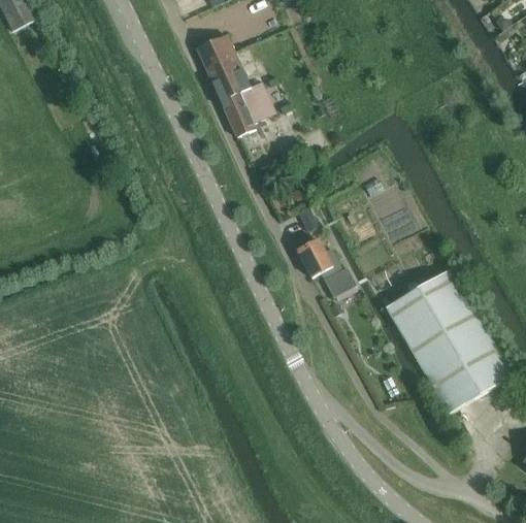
[(0,6),(11,30),(38,17),(29,0),(0,0),(0,6)]
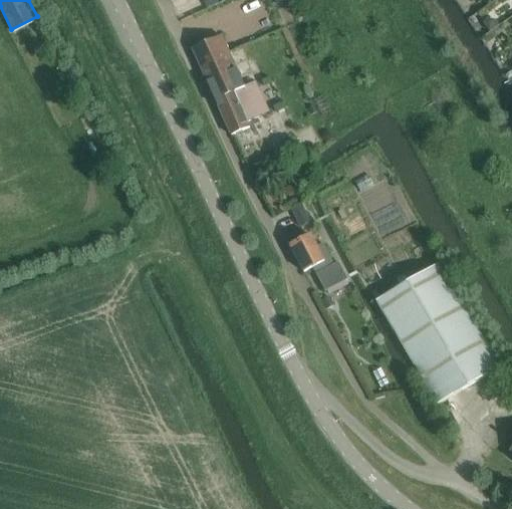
[(487,15),(482,19),(489,29),(496,23),(494,20),(492,17),(487,15)]
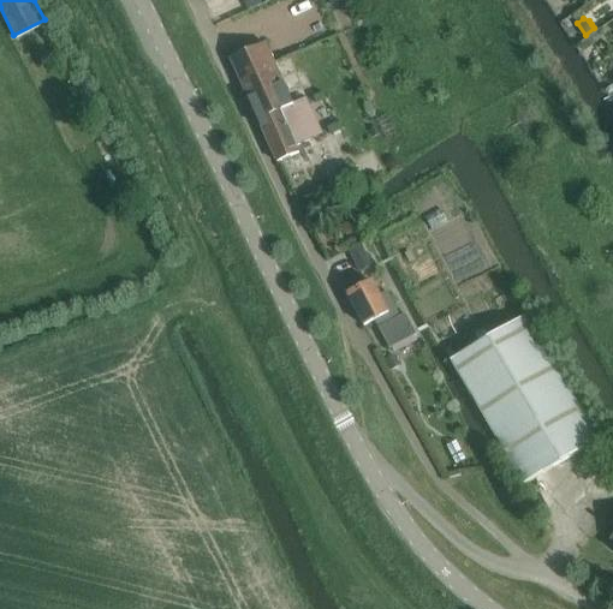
[(286,91),(263,41),(228,57),(253,107),(286,91)]
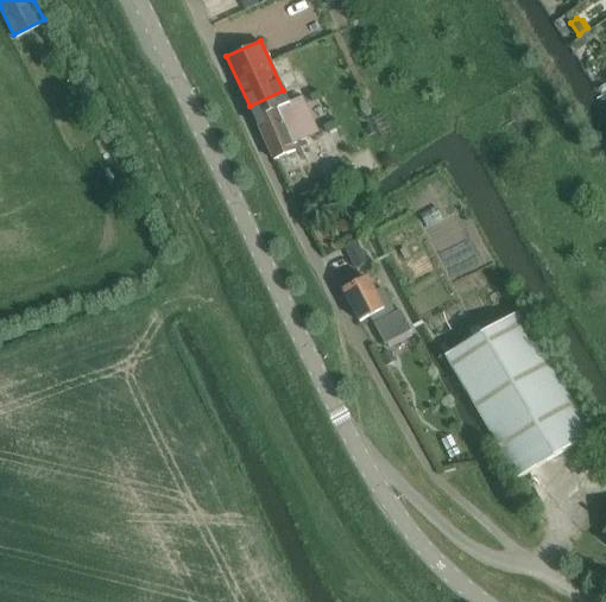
[(317,130),(301,94),(286,100),(283,90),(250,106),(272,156),(292,146),(290,141),(317,130)]
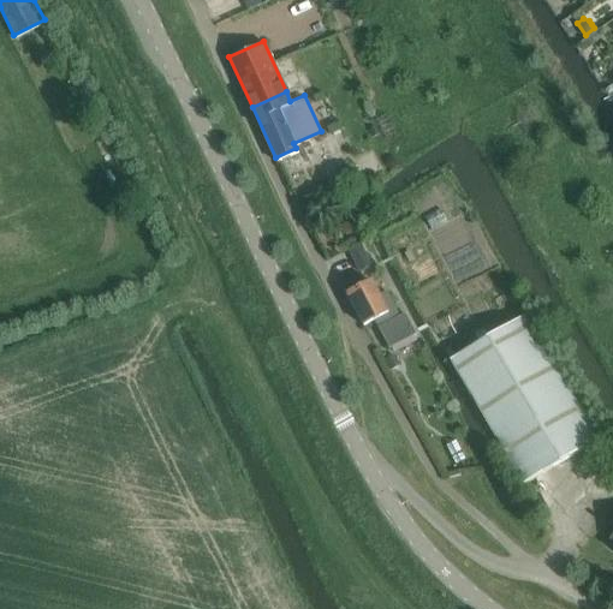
[(358,239),(345,245),(357,269),(369,263),(358,239)]
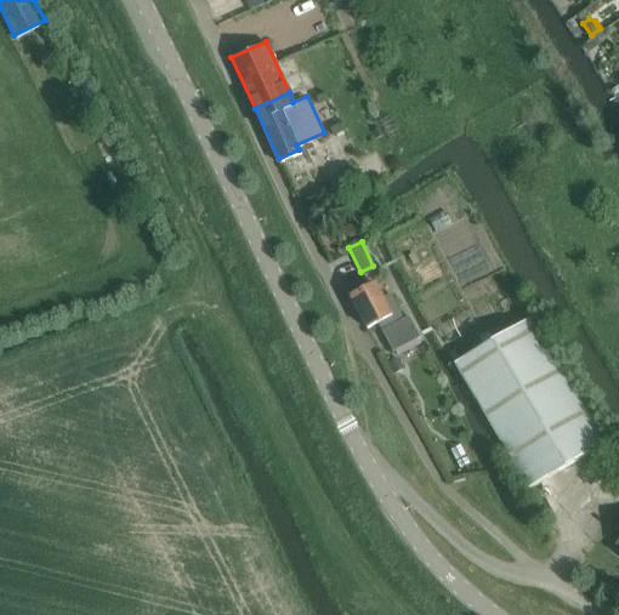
[(396,307),(387,291),(380,295),(374,282),(368,285),(362,273),(344,282),(365,324),(375,319),(387,342),(414,329),(405,314),(401,317),(396,307)]
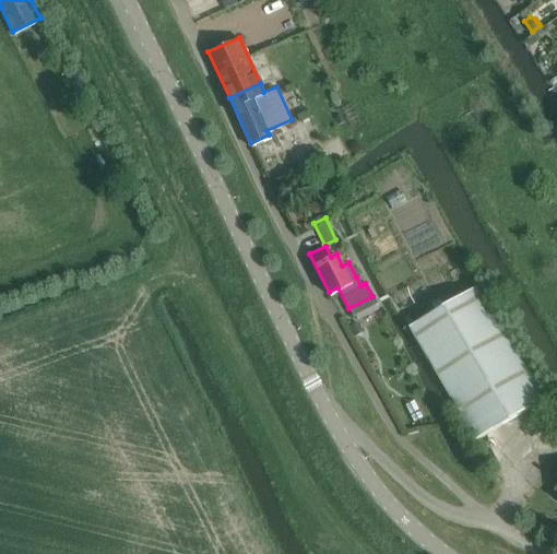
[(407,325),(474,437),(543,397),(475,284),(407,325)]
